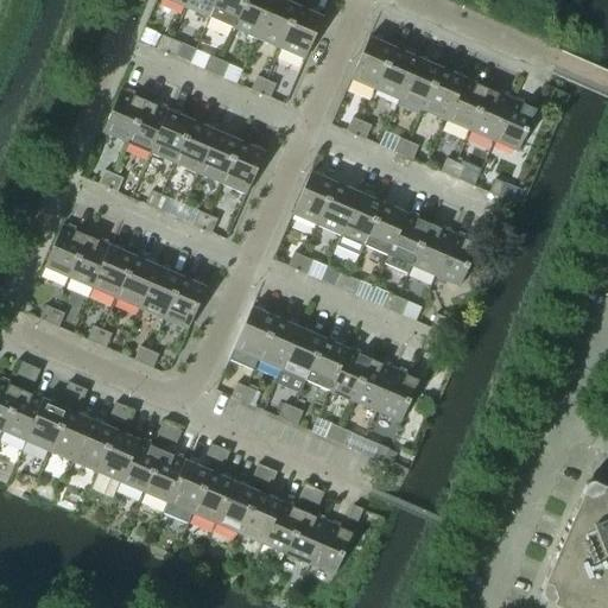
[(208,18),(216,0),(188,0),(184,8),(208,18)]
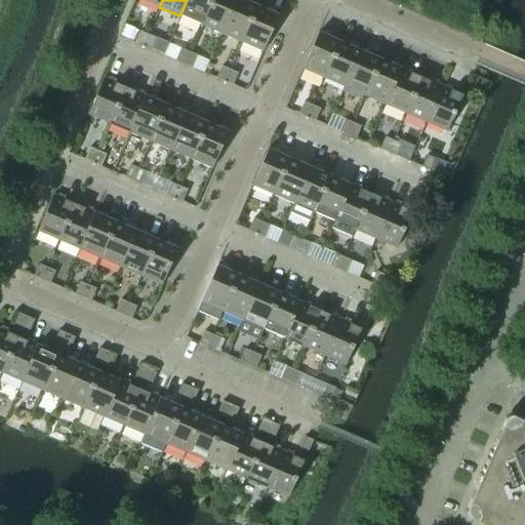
[(200,25),(210,0),(187,0),(179,15),(200,25)]
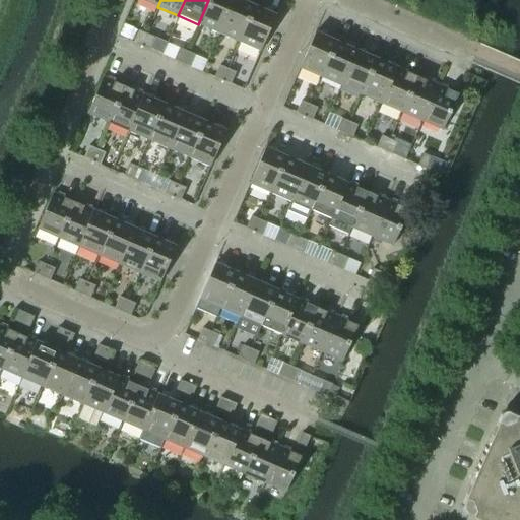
[(218,34),(233,0),(208,0),(198,24),(218,34)]
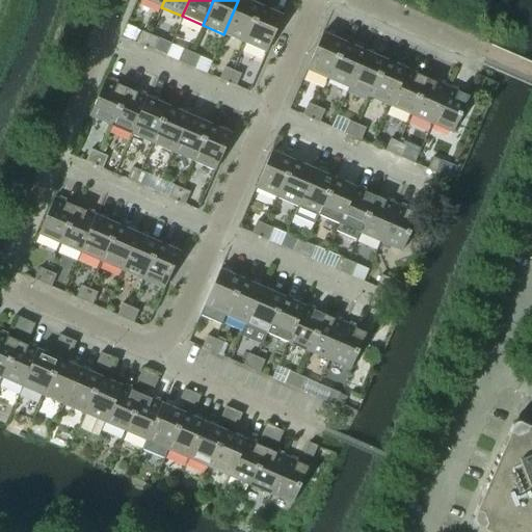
[(244,43),(260,6),(244,0),(238,0),(223,34),(244,43)]
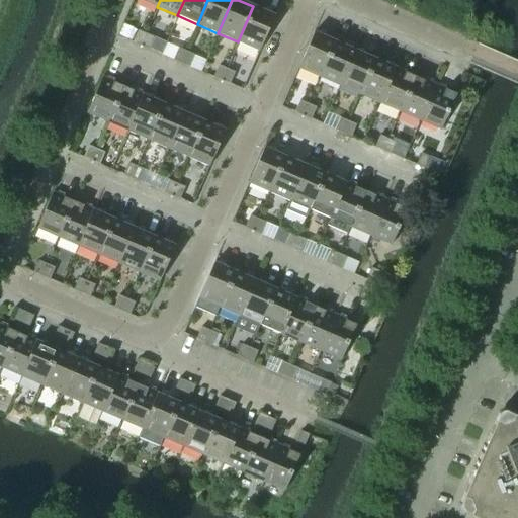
[(259,51),(274,15),(253,6),(238,41),(259,51)]
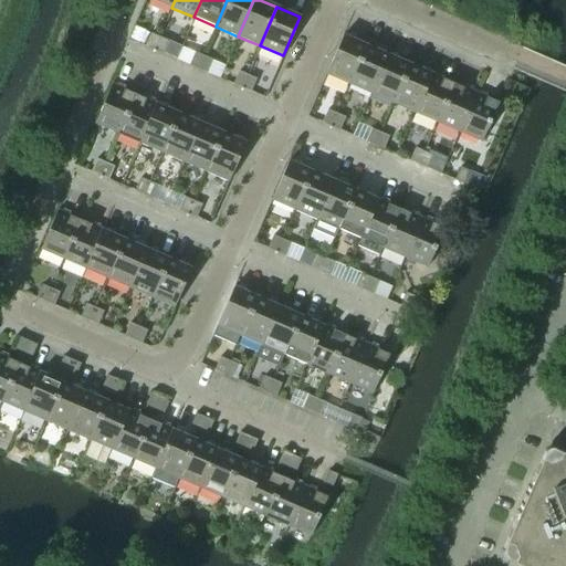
[(154,50),(159,38),(150,33),(145,46),(154,50)]
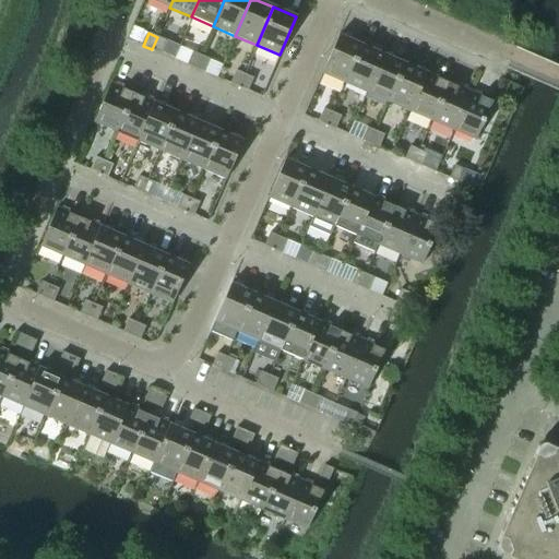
[(344,83),(360,45),(339,35),(321,73),(344,83)]
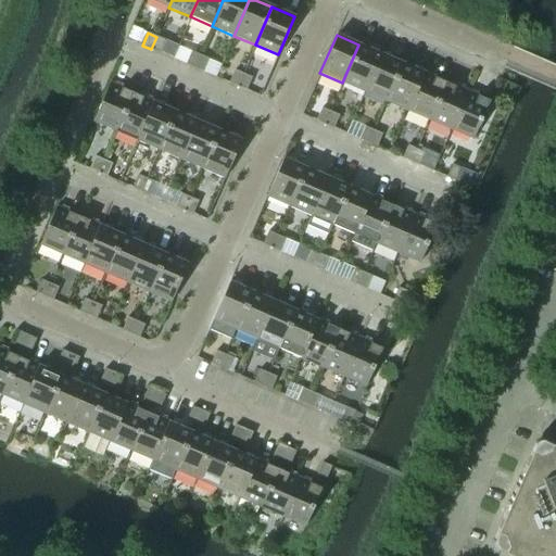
[(160,53),(165,40),(156,37),(151,49),(160,53)]
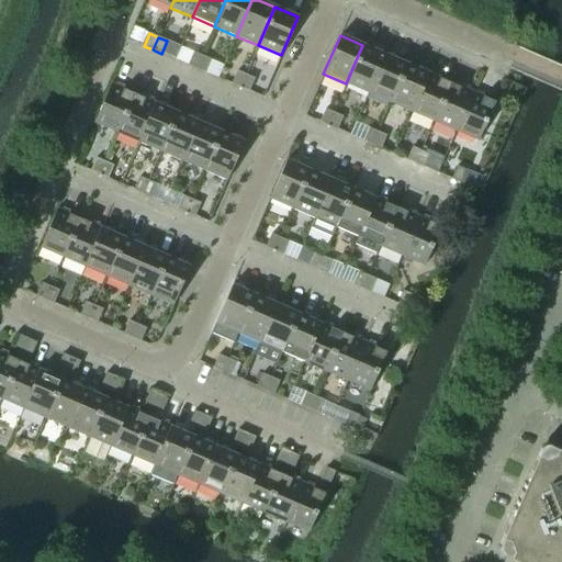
[(368,93),(384,55),(362,45),(346,83),(368,93)]
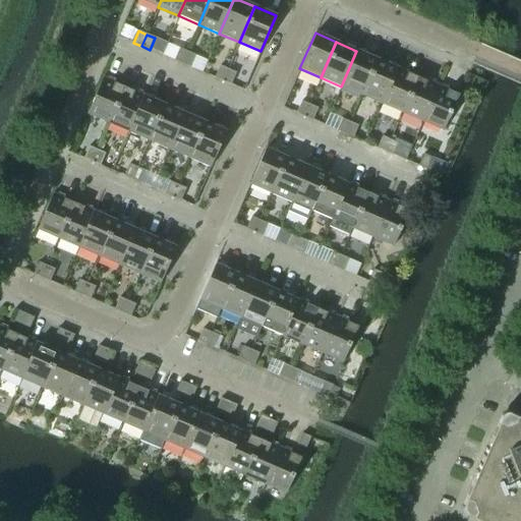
[(181,64),(186,52),(179,48),(174,60),(181,64)]
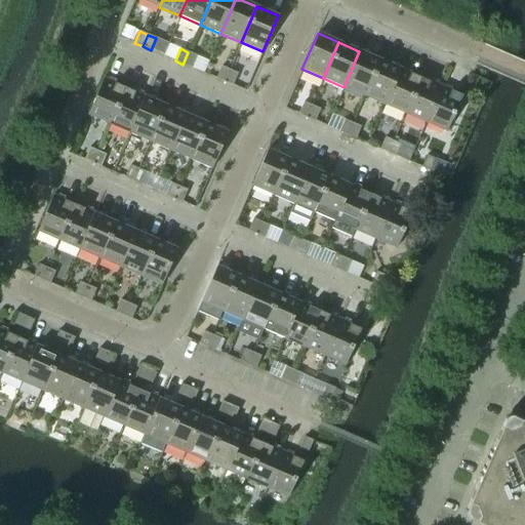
[(364,95),(379,59),(359,51),(344,87),(364,95)]
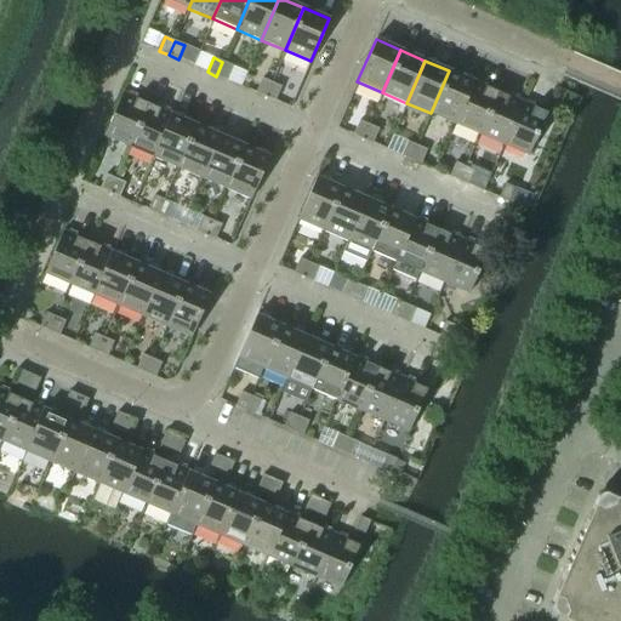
[(226,80),(233,66),(222,62),(216,77),(226,80)]
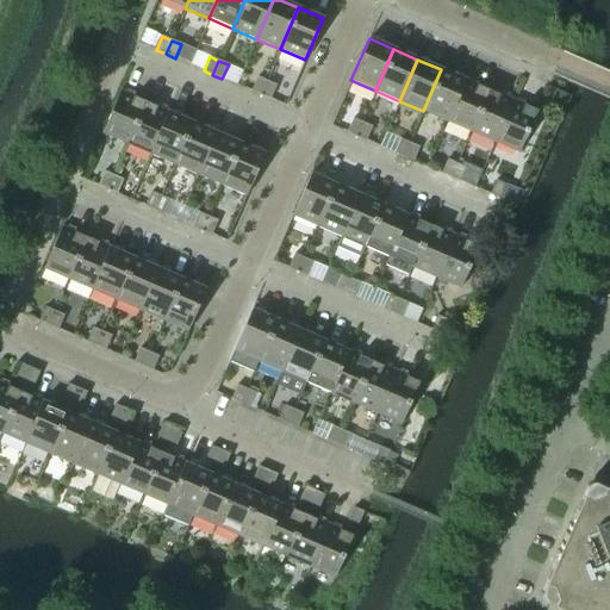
[(447,122),(465,80),(441,69),(423,111),(447,122)]
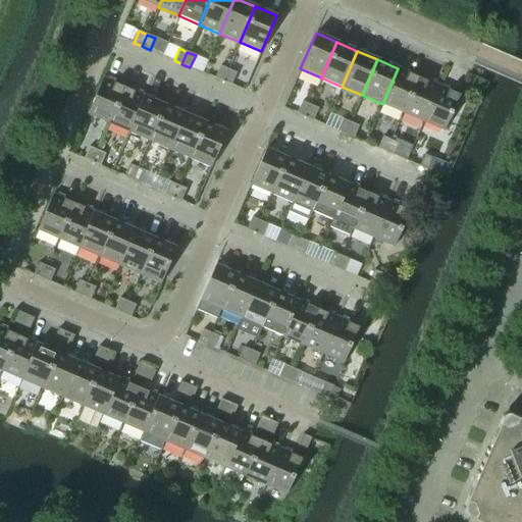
[(222,82),(227,69),(219,66),(214,77),(222,82)]
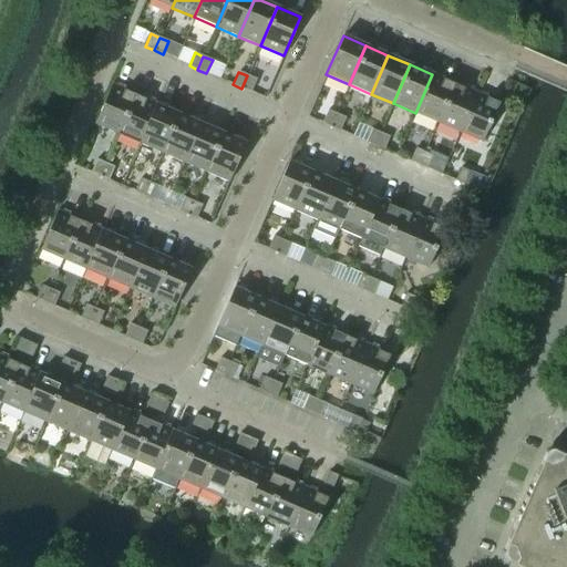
[(436,122),(454,83),(432,74),(415,113),(436,122)]
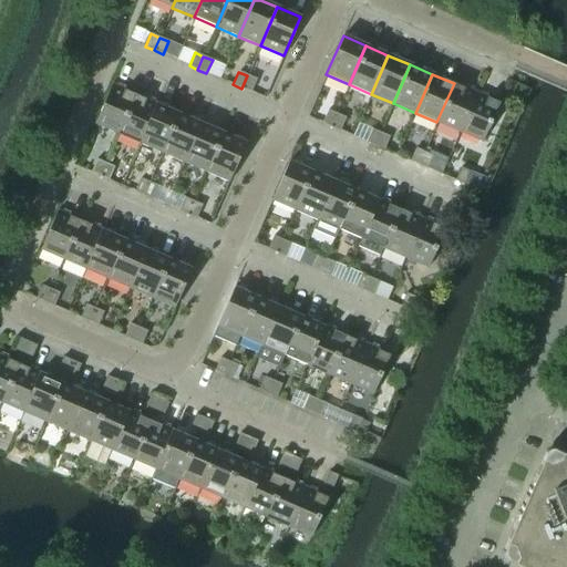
[(250,92),(256,79),(247,75),(241,89),(250,92)]
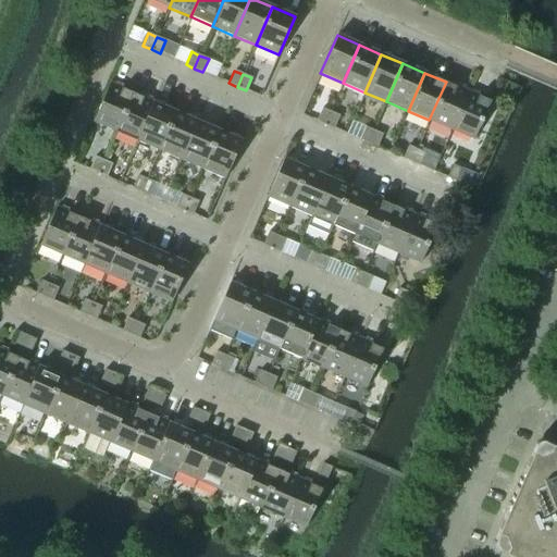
[(450,130),(467,91),(446,82),(429,120),(450,130)]
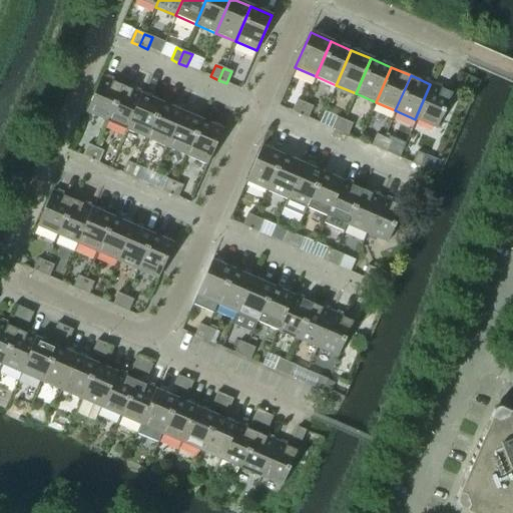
[(106,121),(121,85),(101,76),(85,111),(106,121)]
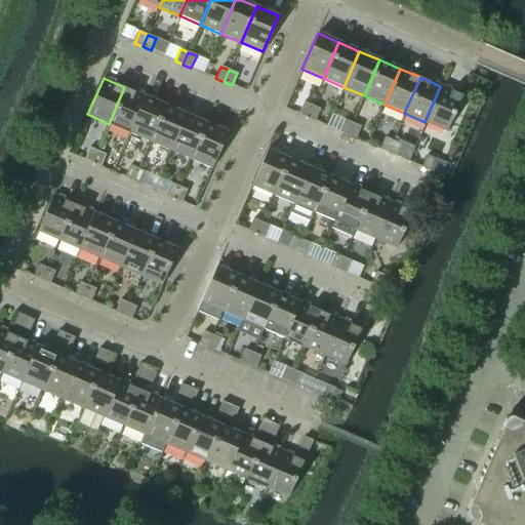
[(446,131),(461,95),(440,86),(425,122),(446,131)]
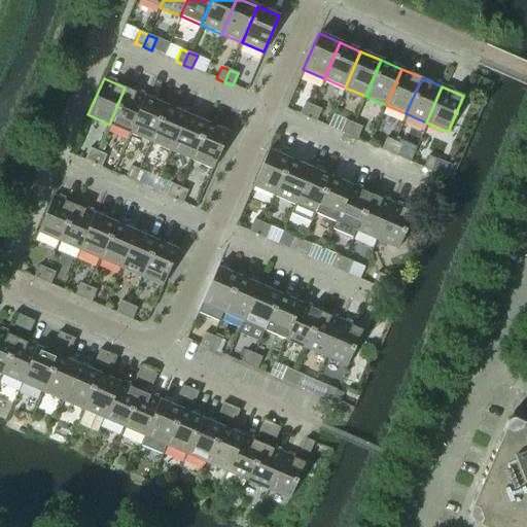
[(130,133),(145,97),(125,88),(109,125),(130,133)]
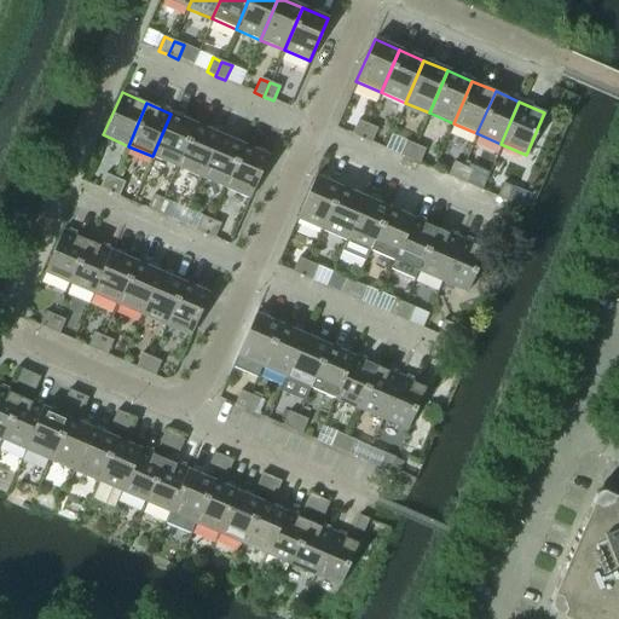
[(177,167),(195,125),(171,114),(152,156),(177,167)]
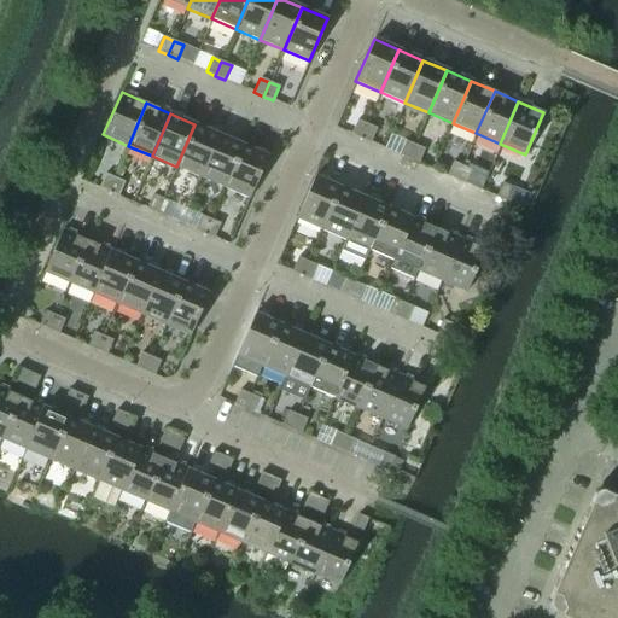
[(360,139),(366,124),(357,120),(350,134),(360,139)]
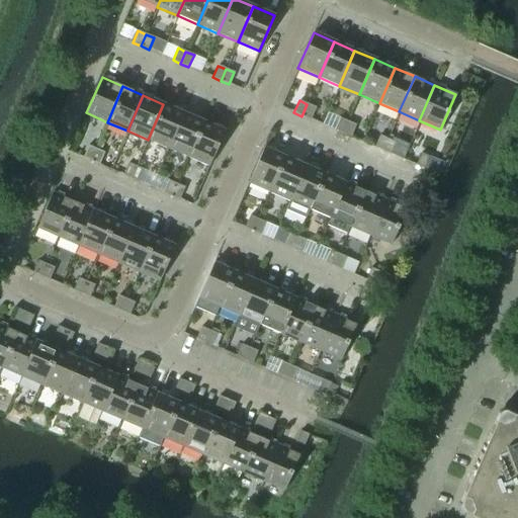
[(168,148),(183,112),(163,104),(148,140),(168,148)]
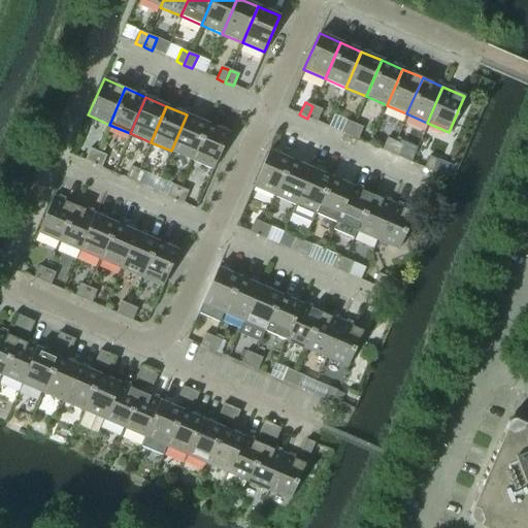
[(316,122),(321,109),(312,106),(307,119),(316,122)]
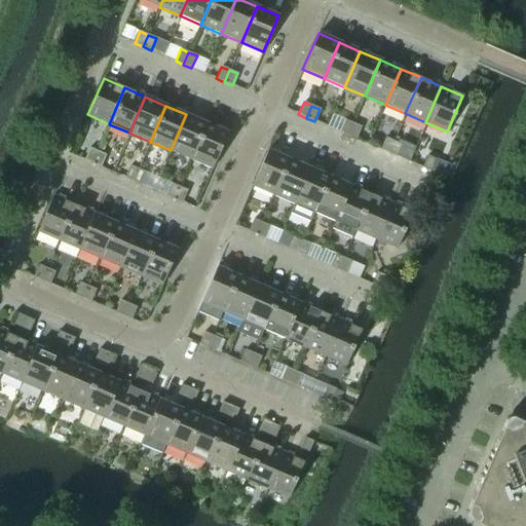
[(190,159),(207,123),(186,114),(171,150),(190,159)]
